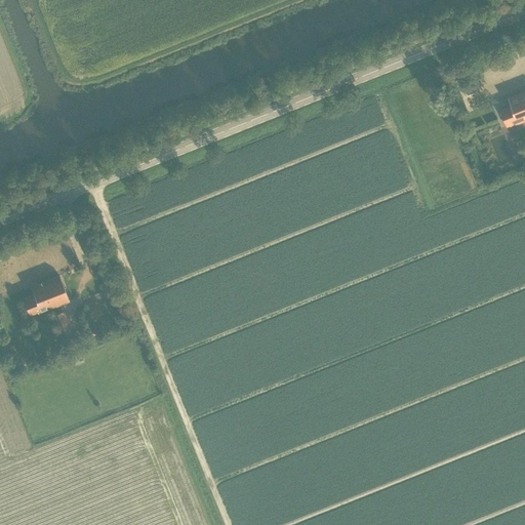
[(501,110),(508,126),(516,123),(517,124),(524,121),(524,91),(510,98),(512,106),(501,110)]
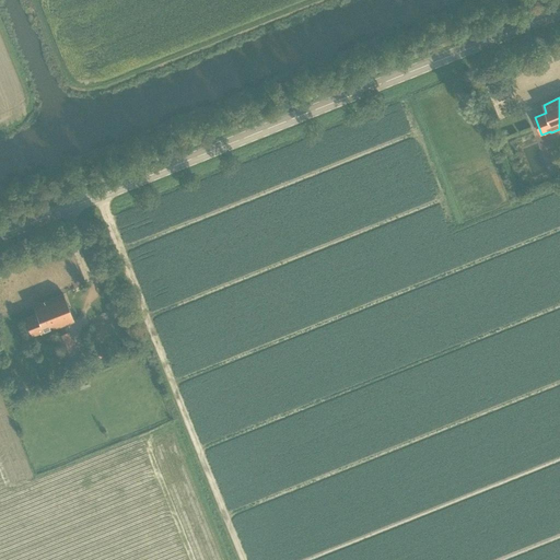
[(532,142),(517,147),(528,175),(543,170),(532,142)]
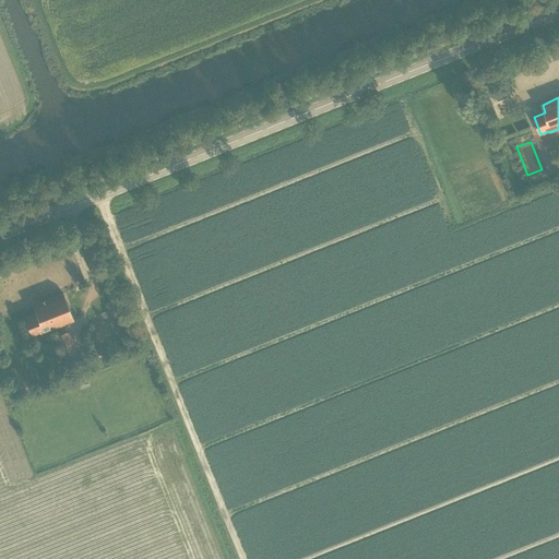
[(25,319),(32,335),(40,332),(40,333),(74,320),(64,293),(33,305),(37,314),(25,319)]
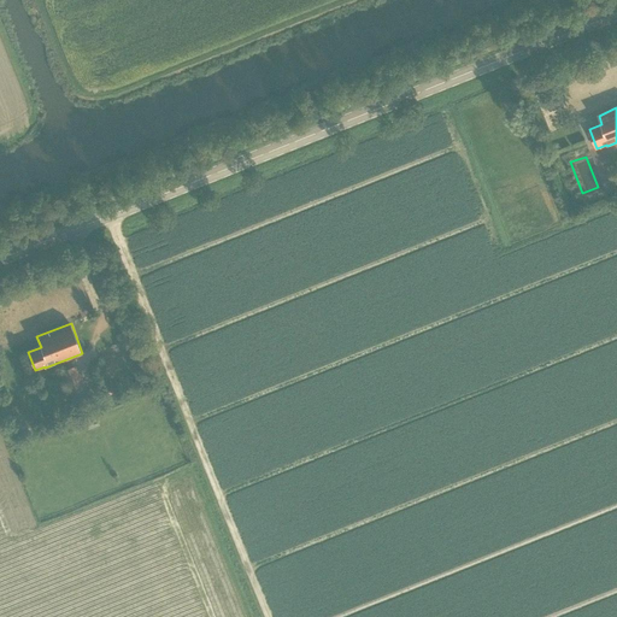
[(63,365),(71,387),(81,383),(72,362),(63,365)]
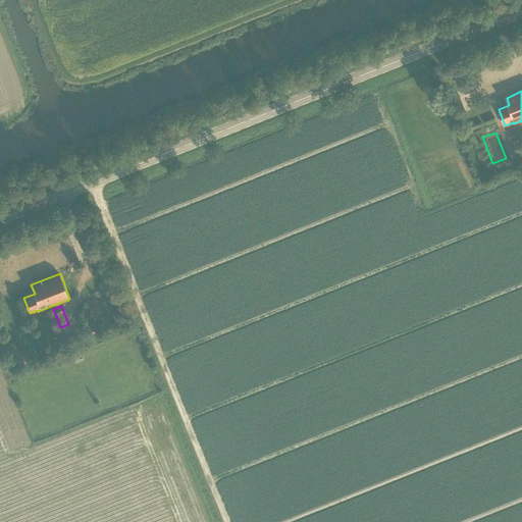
[(82,329),(85,336),(97,331),(94,324),(82,329)]
